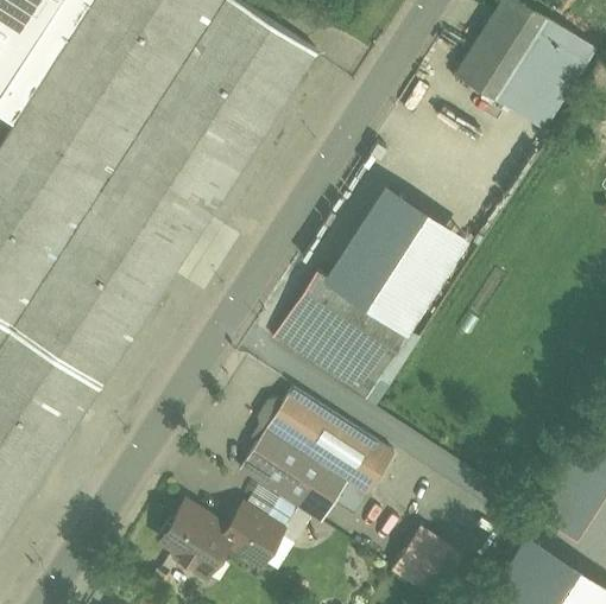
[(0,118),(13,126),(94,0),(0,0),(0,118)]
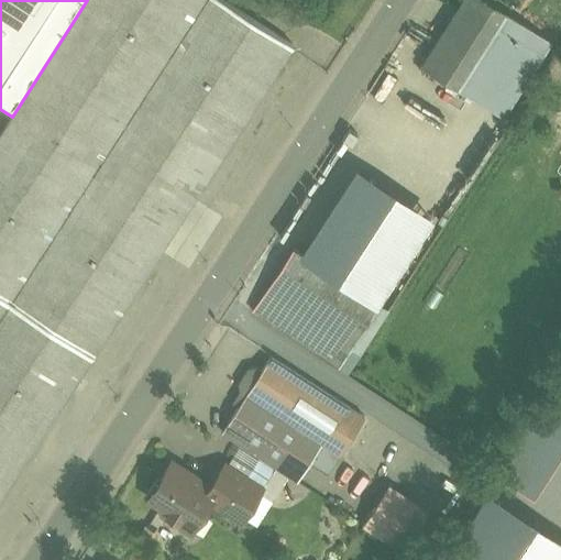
[(0,501),(293,48),(217,0),(87,0),(12,117),(0,135),(0,501)]
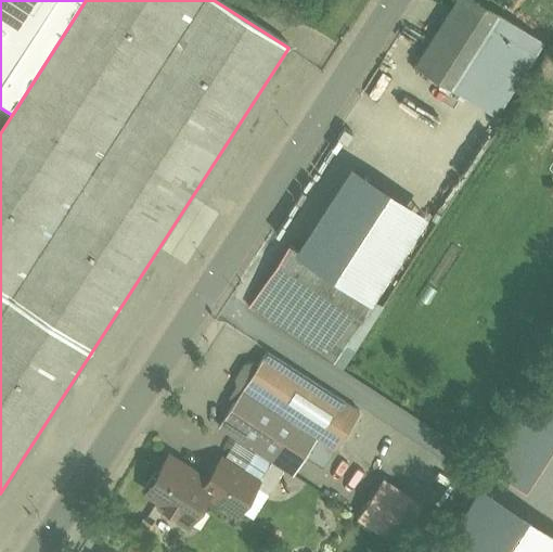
[(541,42),(475,0),(455,0),(413,66),(493,117),(541,42)]
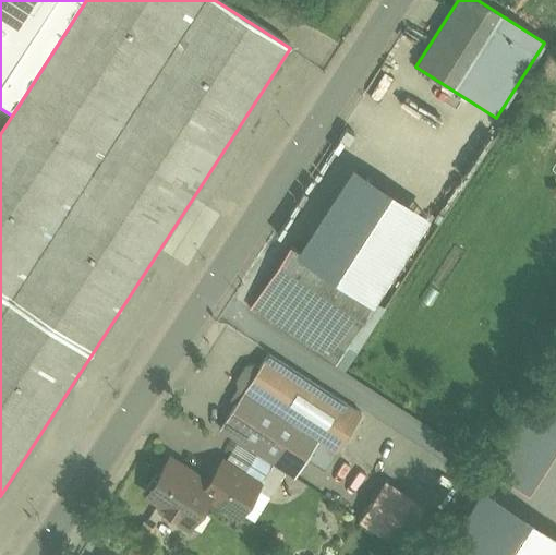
[(425,218),(352,171),(297,255),(370,303),(425,218)]
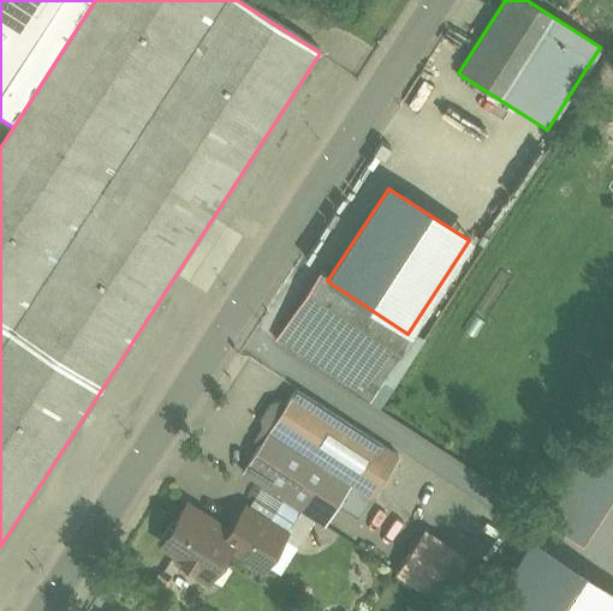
[(327,281),(320,276),(275,345),(375,409),(420,341),(408,334),(327,281)]
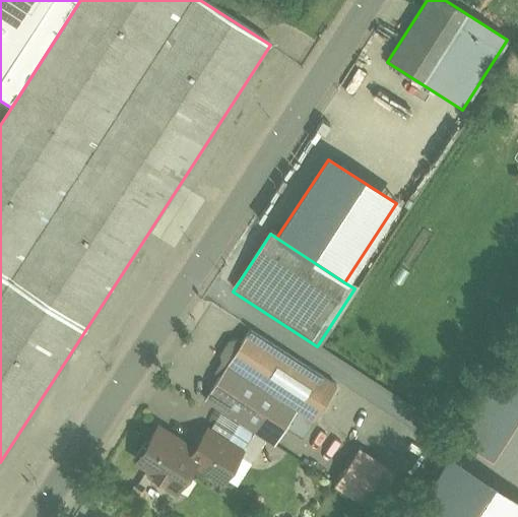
[(118,325),(90,363),(100,369),(126,331),(118,325)]
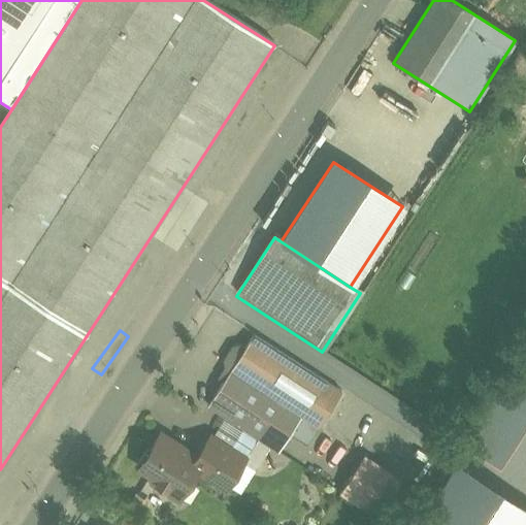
[(340,394),(253,337),(243,351),(239,349),(232,350),(225,362),(226,369),(230,372),(300,418),(289,435),(306,447),(340,394)]
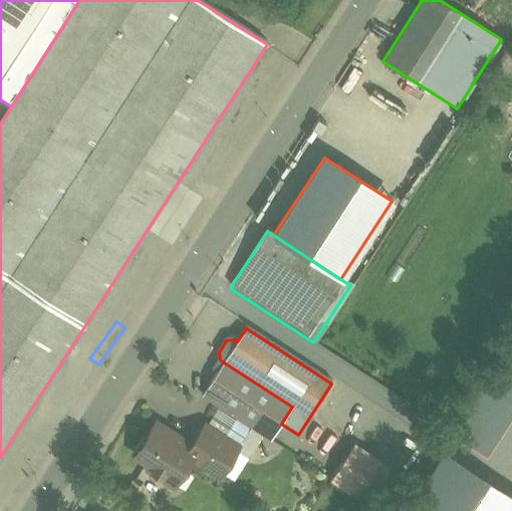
[(511,413),(511,331),(451,429),(487,452),(511,413)]
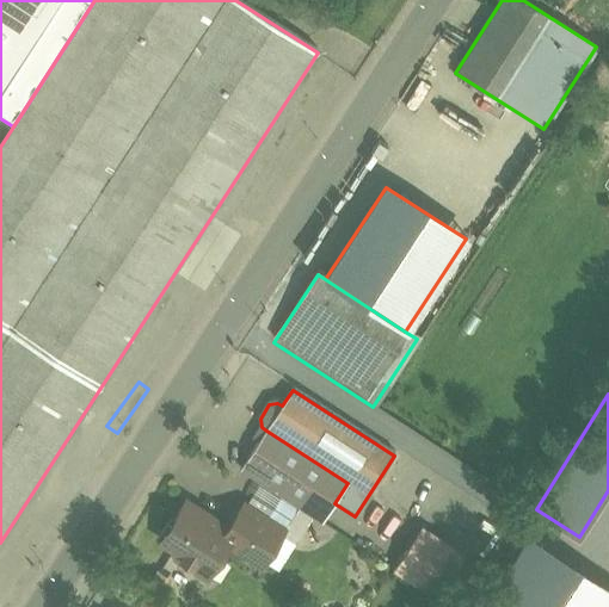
[(348,483),(266,431),(240,471),(321,524),(334,503),(348,483)]
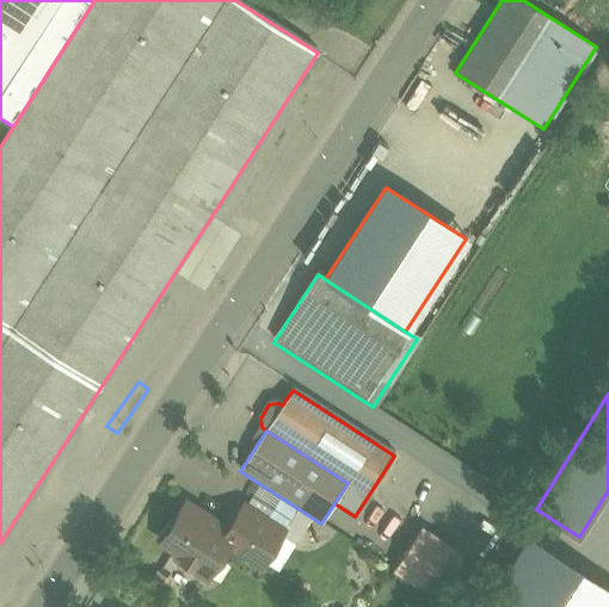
[(227,531),(185,503),(160,542),(174,551),(176,559),(198,574),(210,555),(219,561),(227,546),(260,567),(283,533),(243,507),(227,531)]
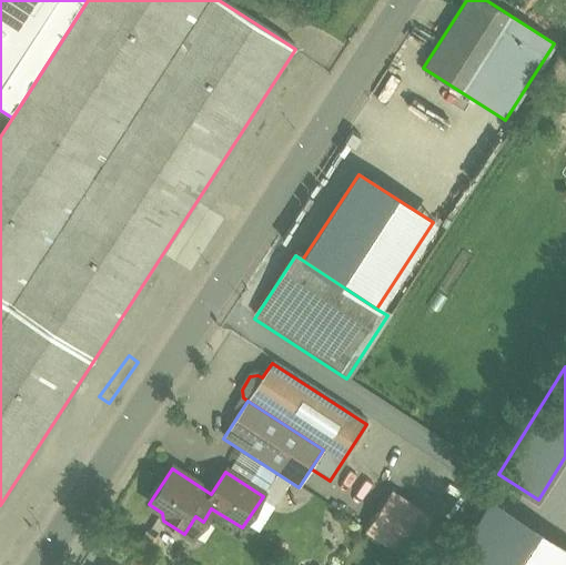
[(392,493),(366,532),(405,557),(430,518),(392,493)]
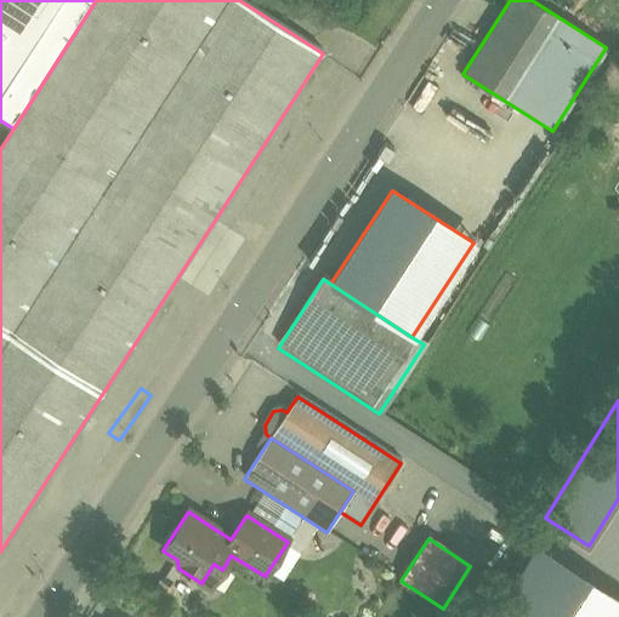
[(618,616),(618,599),(527,544),(484,615),(487,616),(618,616)]
